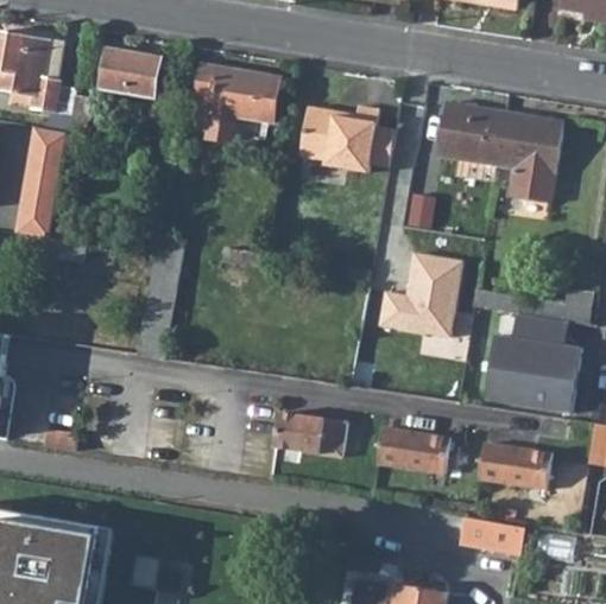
[(562,0),(561,6),(605,12),(605,0),(562,0)]
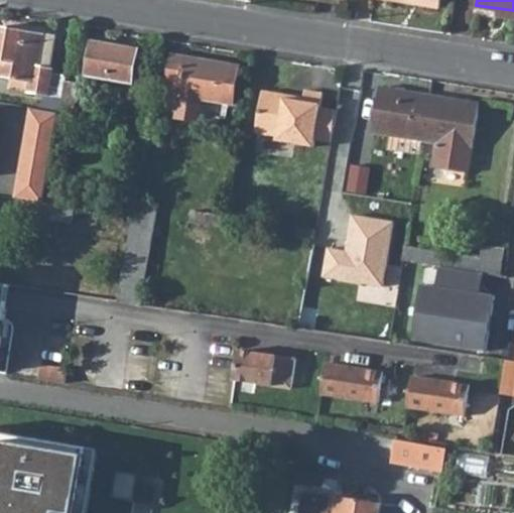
[(43,31),(0,24),(0,76),(27,80),(26,91),(42,93),(40,107),(58,110),(59,105),(63,79),(65,72),(51,70),(51,63),(50,63),(38,61),(43,31)]
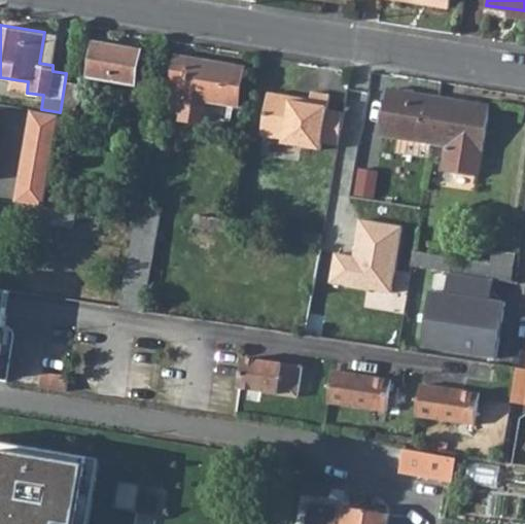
[(51,65),(57,35),(44,32),(39,63),(51,65)]
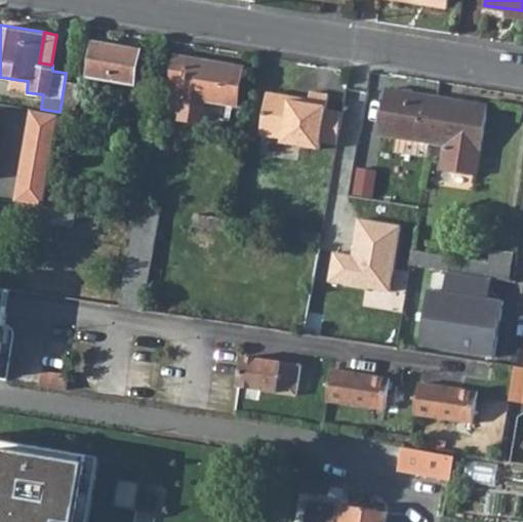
[(132,81),(137,47),(92,39),(87,74),(132,81)]
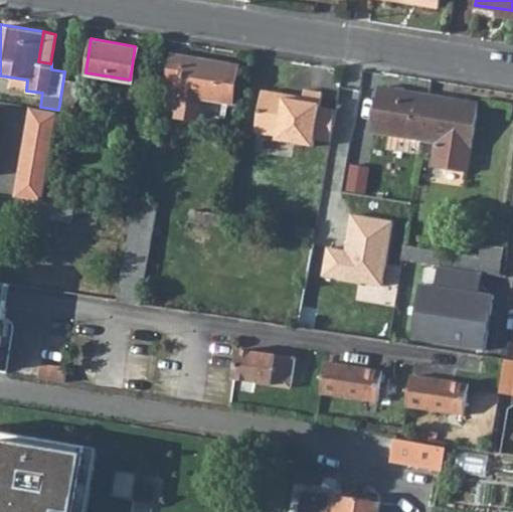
[(230,102),(236,63),(168,52),(162,92),(178,94),(175,113),(194,116),(197,97),(230,102)]
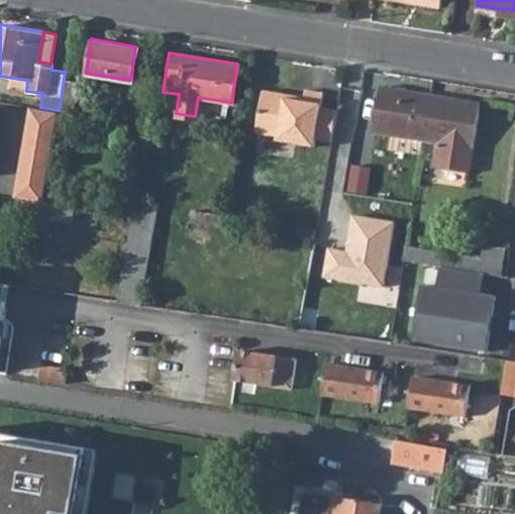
[(74,107),(78,81),(65,79),(65,72),(64,79),(60,105),(74,107)]
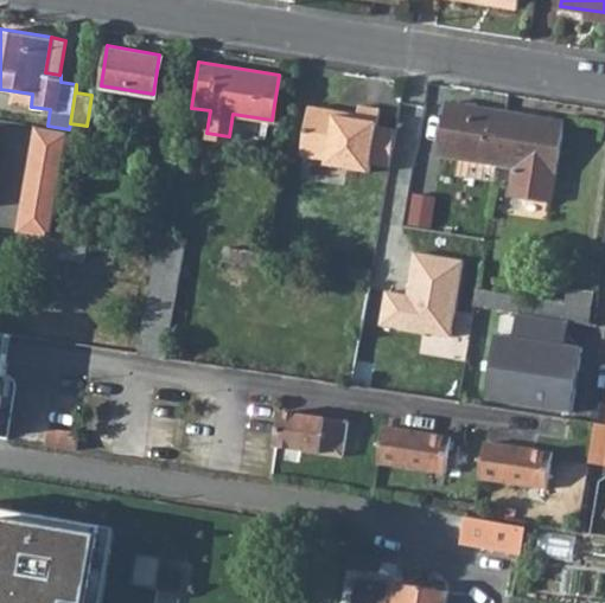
[(503,109),(444,100),(434,154),(456,158),(453,170),(472,173),(475,161),(495,165),(503,109)]
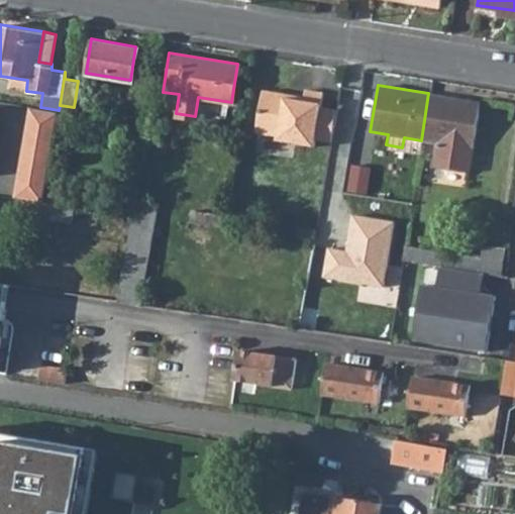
[(354,129),(361,92),(337,88),(333,111),(331,125),(354,129)]
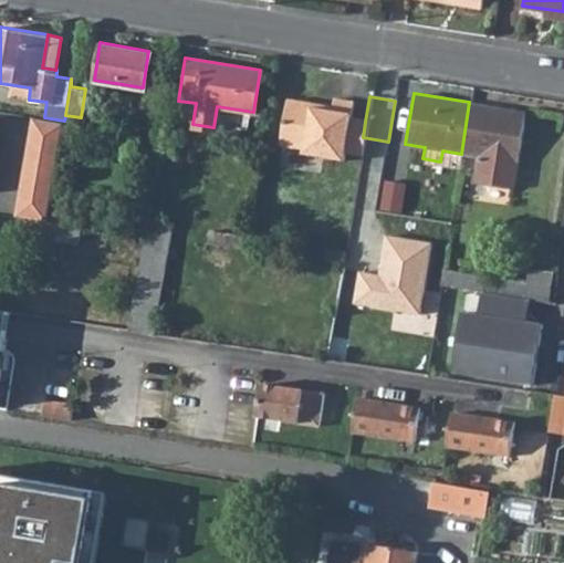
[(301,155),(341,162),(343,154),(348,118),(351,103),(332,100),(331,108),(285,101),(278,146),(302,150),(301,155)]
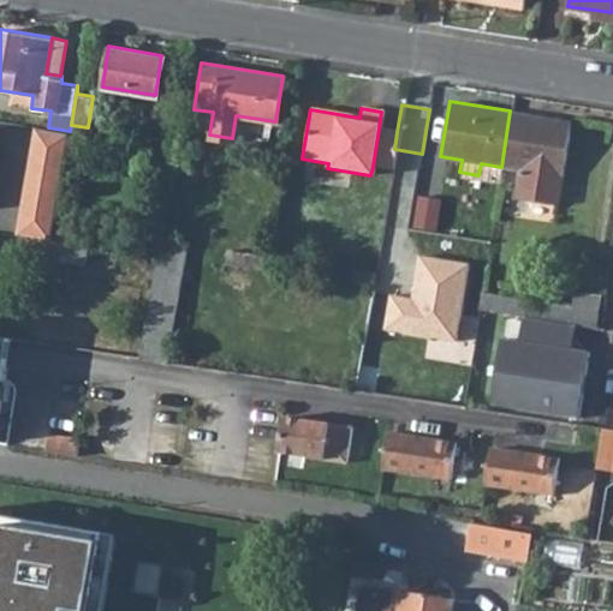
[(559,177),(569,120),(510,111),(501,167),(559,177)]
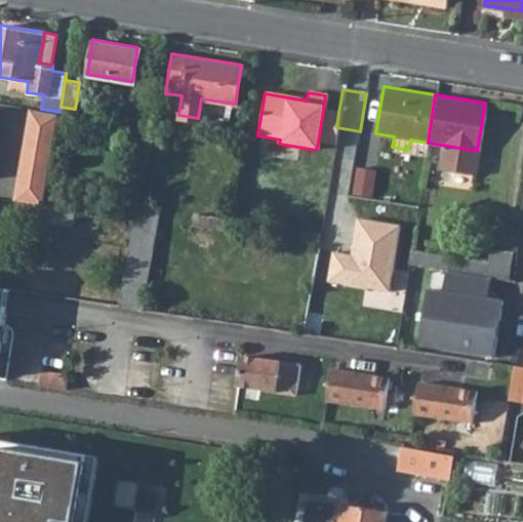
[(41,109),(30,107),(13,200),(43,205),(59,112),(41,109)]
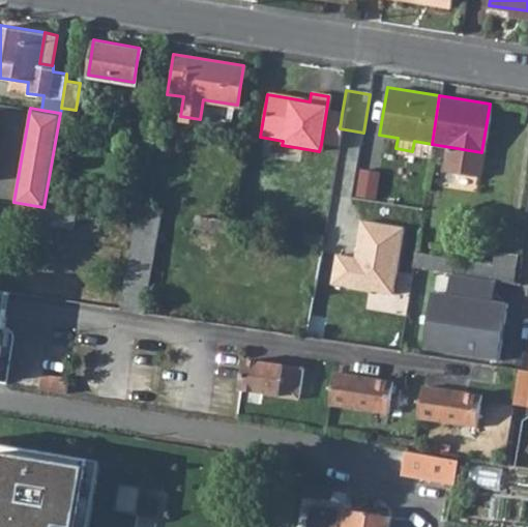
[(326,111),(321,144),(336,146),(340,128),(342,114),(326,111)]
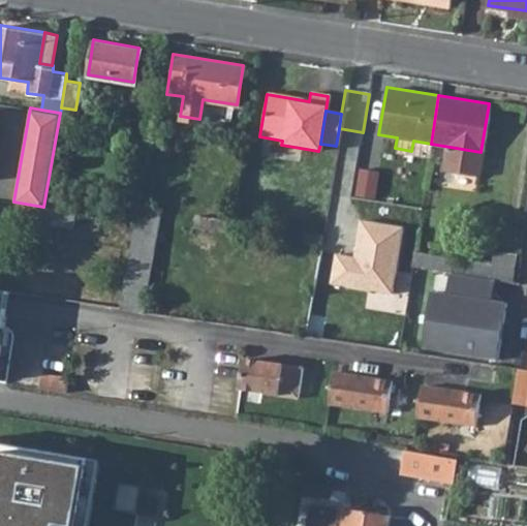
[(364,166),(361,193),(379,195),(381,168),(364,166)]
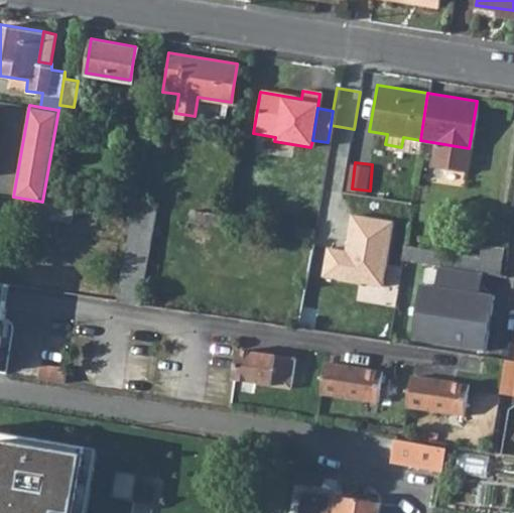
[(134,199),(131,216),(117,300),(141,303),(158,203),(134,199)]
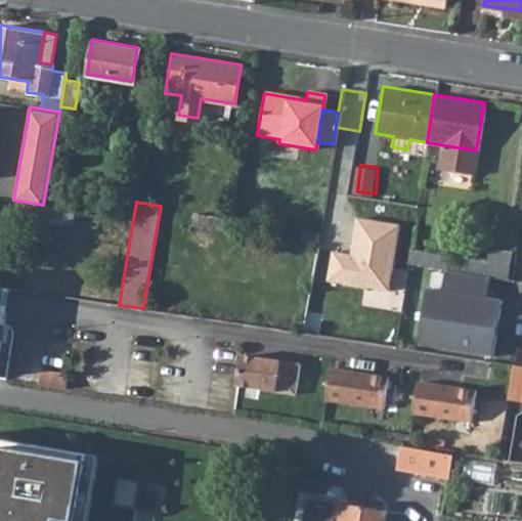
[(221,228),(223,216),(192,211),(190,224),(221,228)]
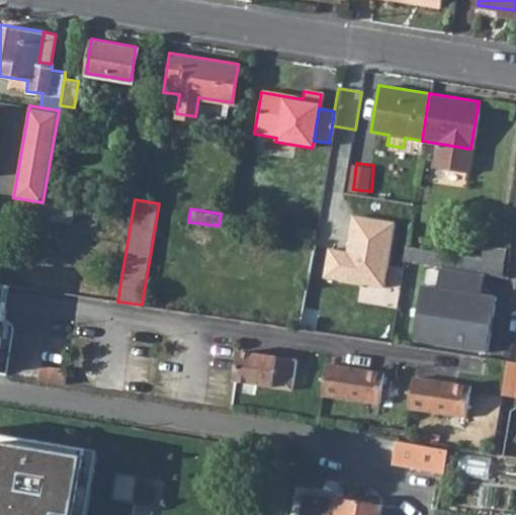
[(467,270),(470,255),(406,246),(403,259),(467,270)]
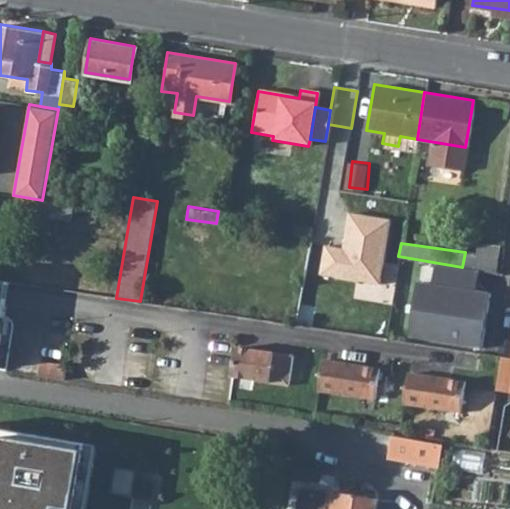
[(0,338),(9,282),(0,280),(0,338)]
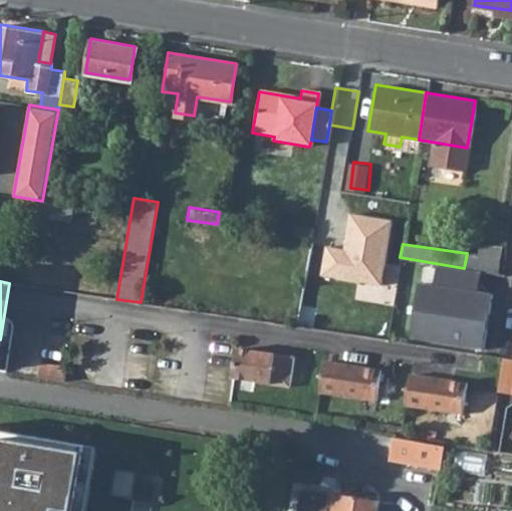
[(480,347),(488,293),(418,283),(410,336),(480,347)]
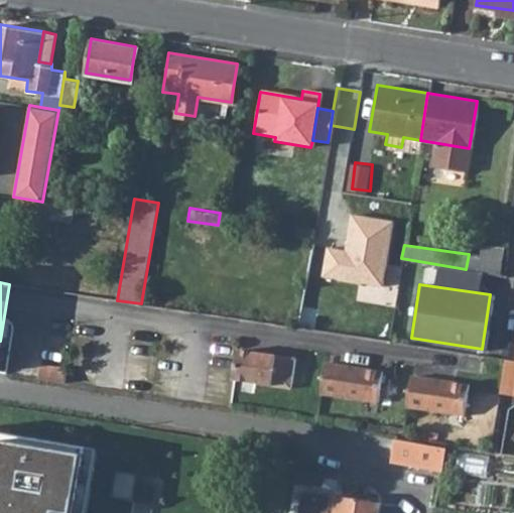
[(287,387),(291,357),(235,349),(230,379),(287,387)]
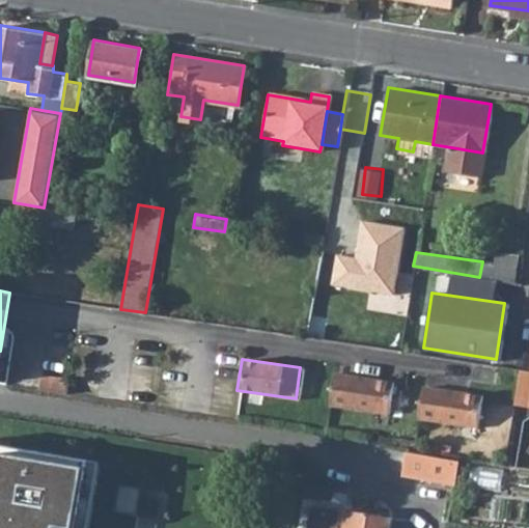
[(527,370),(517,368),(510,404),(521,406),(527,370)]
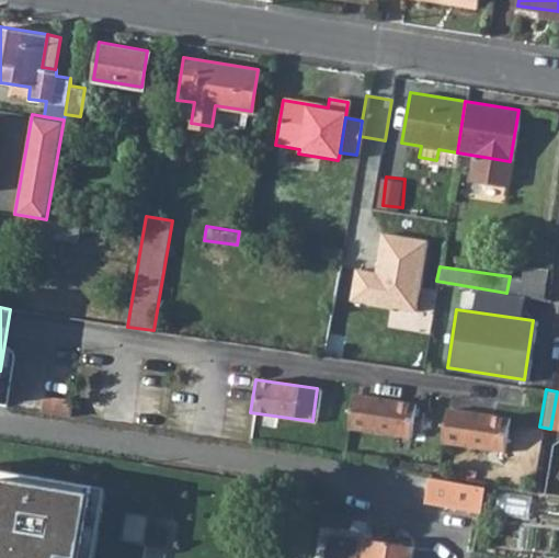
[(407,437),(412,403),(351,394),(345,428),(407,437)]
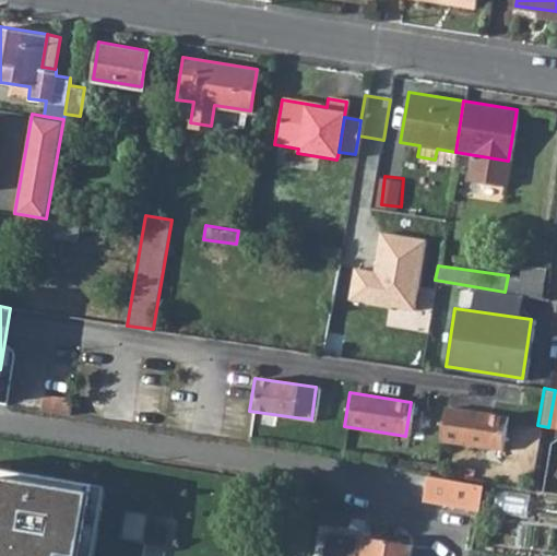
[(42,411),(69,415),(71,400),(44,394),(42,411)]
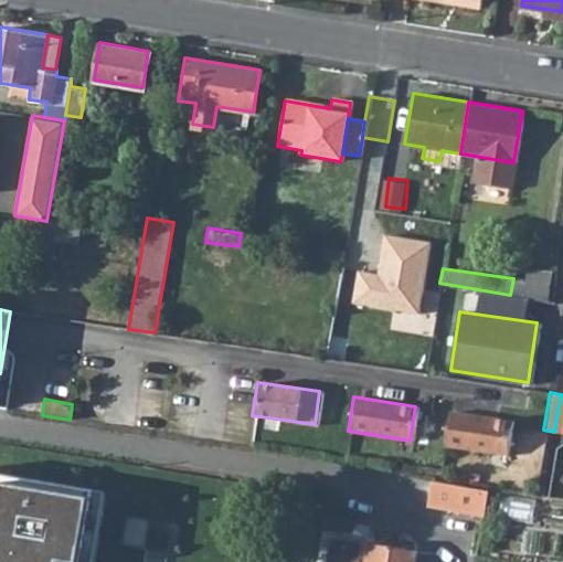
[(505,454),(509,420),(447,411),(443,444),(505,454)]
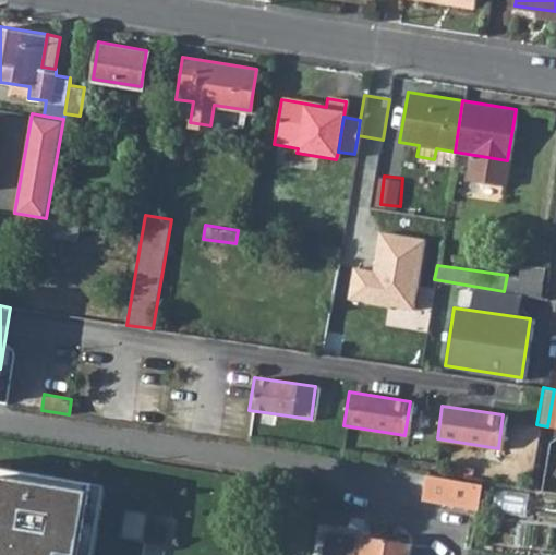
[(0,554),(71,554),(83,481),(0,466),(0,554)]
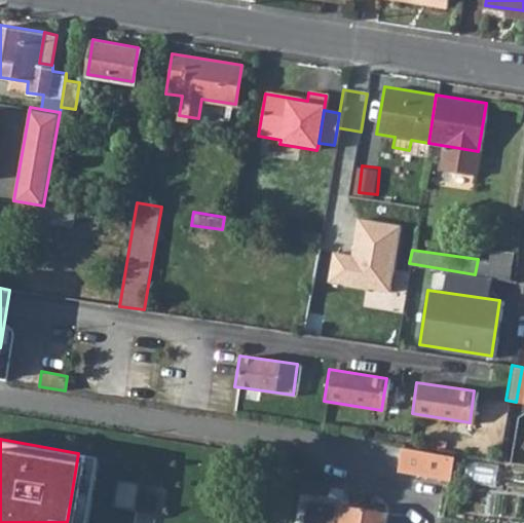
[(451,475),(455,450),(404,443),(401,467),(451,475)]
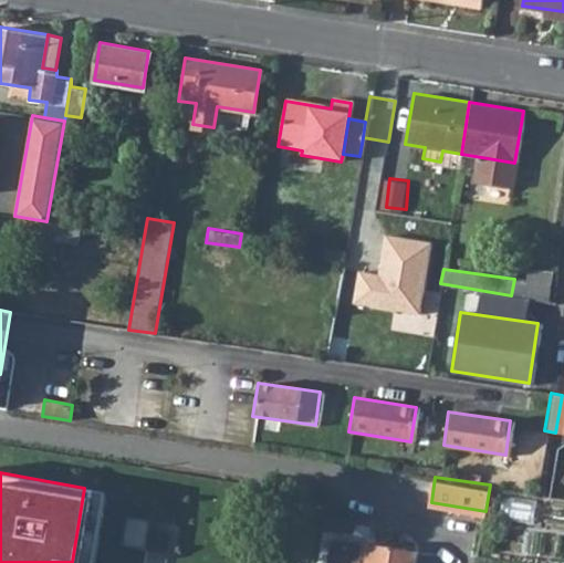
[(115,562),(159,562),(167,523),(123,518),(115,562)]
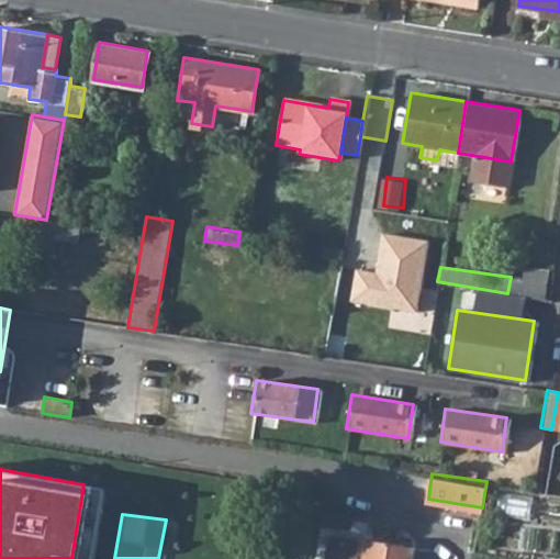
[(410,558),(413,545),(359,537),(355,558),(410,558)]
